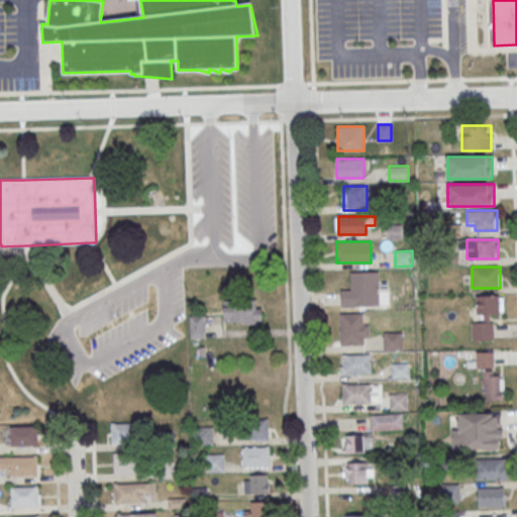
[(351,272),(351,289),(341,289),(341,306),(380,306),(380,272),(351,272)]
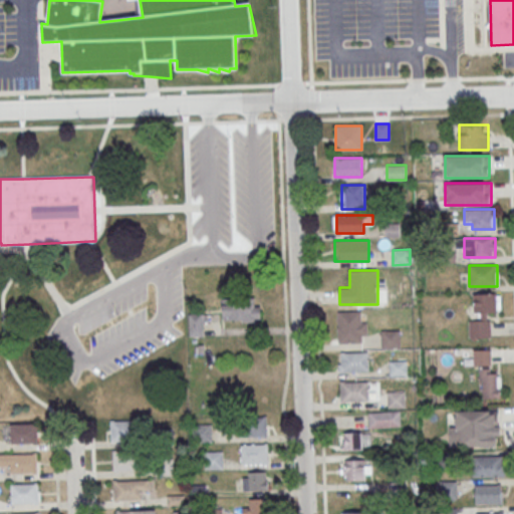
[(472,293),(473,316),(469,317),(469,338),(491,337),(490,312),(498,312),(497,293),(472,293)]
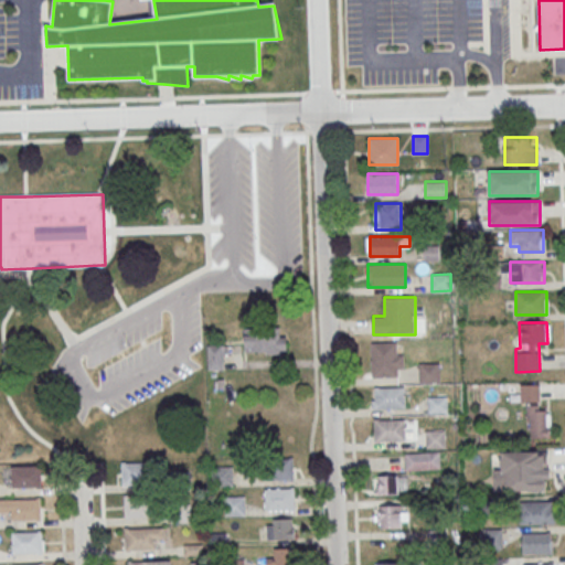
[(286,329),(243,329),(243,353),(286,353),(286,329)]
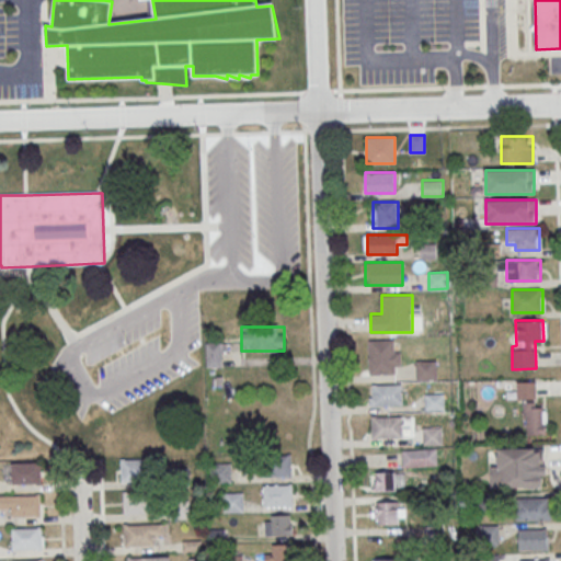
[(368,374),(400,374),(400,340),(368,340),(368,374)]
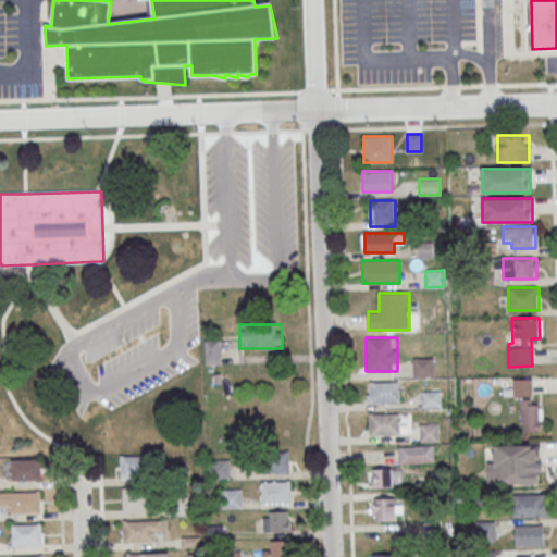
[(203,364),(221,364),(221,338),(203,338),(203,364)]
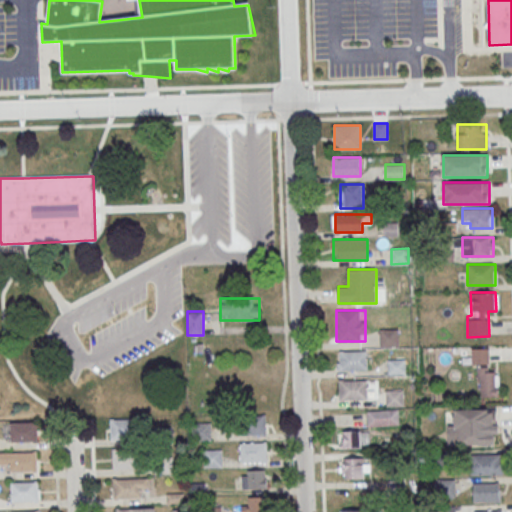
[(380,332),(398,332),(398,347),(381,347),(380,332)]
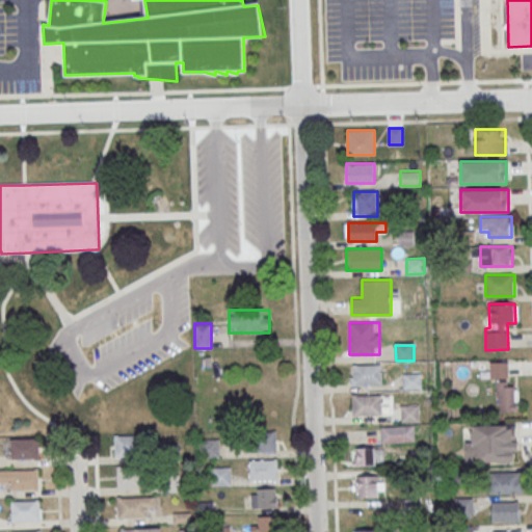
[(490,379),(508,379),(508,362),(490,362),(490,379)]
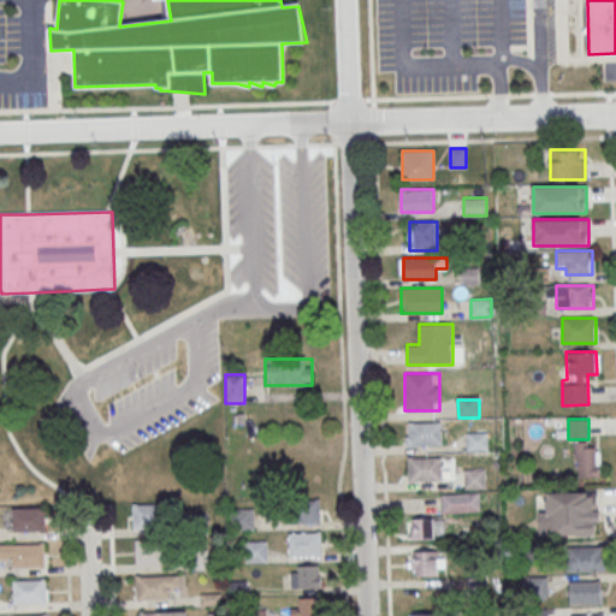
[(442,422),(407,422),(407,445),(442,445),(442,422)]
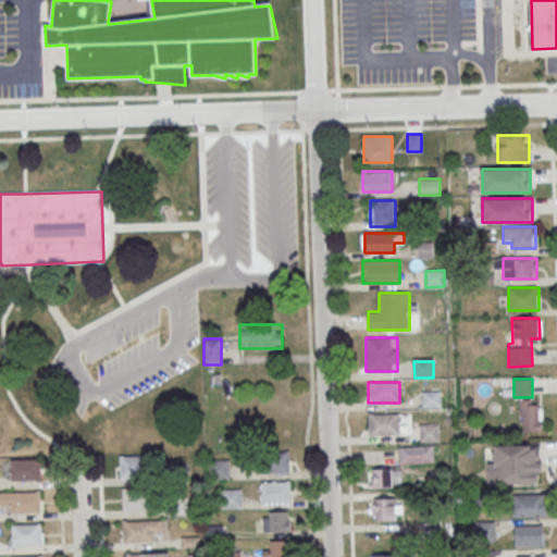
[(422,392),(441,391),(442,408),(422,408),(422,392)]
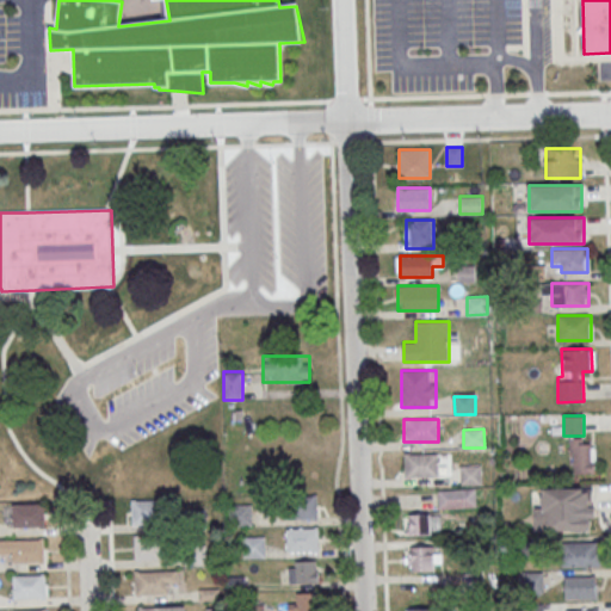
[(594,473),(594,442),(571,442),(571,473),(594,473)]
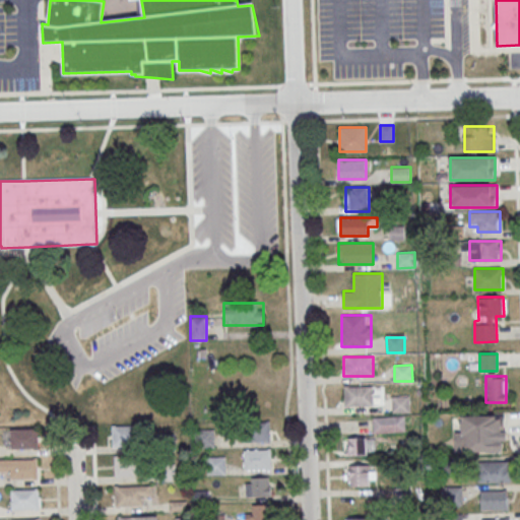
[(378,386),(344,386),(344,405),(378,405),(378,386)]
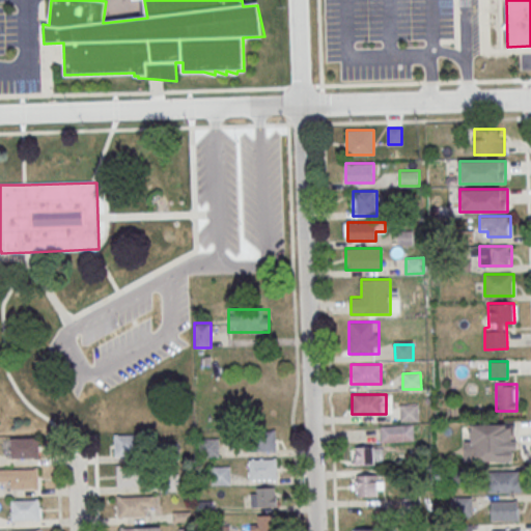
[(400,406),(419,404),(419,420),(400,421),(400,406)]
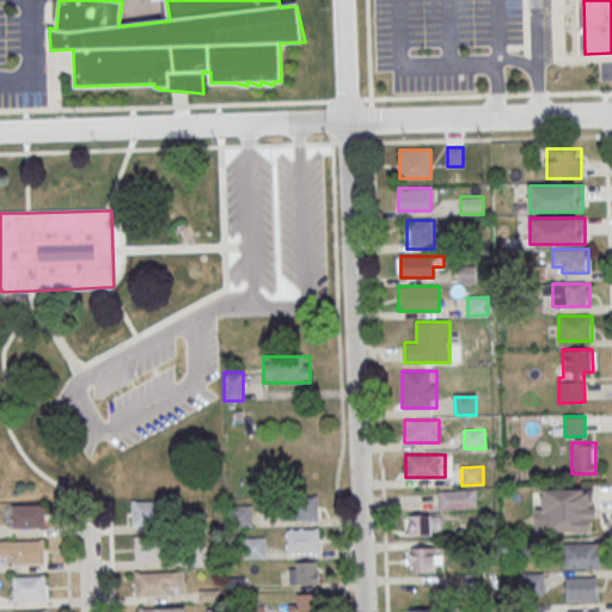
[(594,488),(543,488),(543,510),(536,510),(536,531),(594,531),(594,488)]
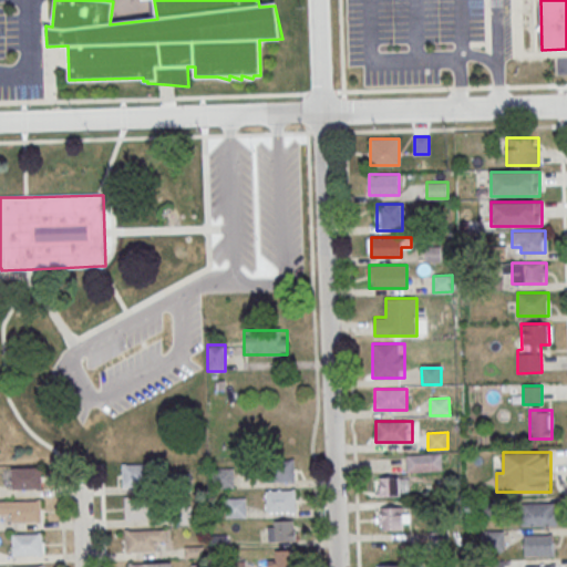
[(442,472),(442,454),(408,454),(408,472),(442,472)]
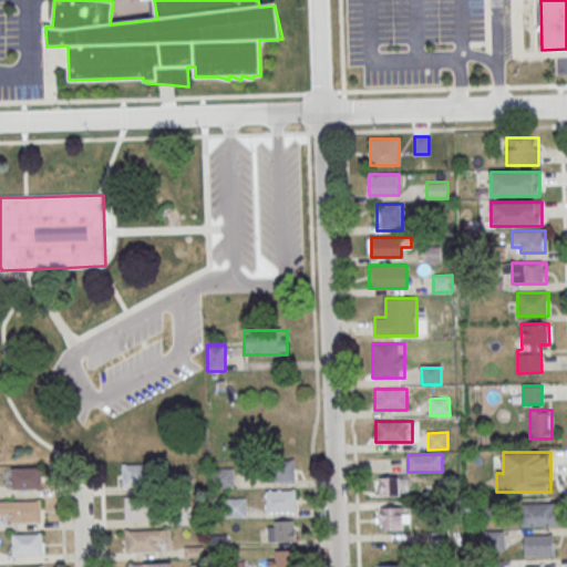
[(294,481),(294,460),(265,460),(265,481),(294,481)]
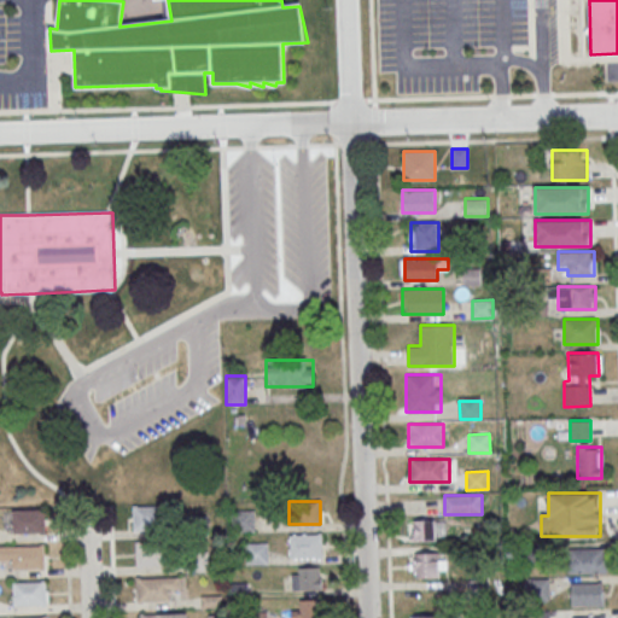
[(133,506),(165,505),(167,528),(134,528),(133,506)]
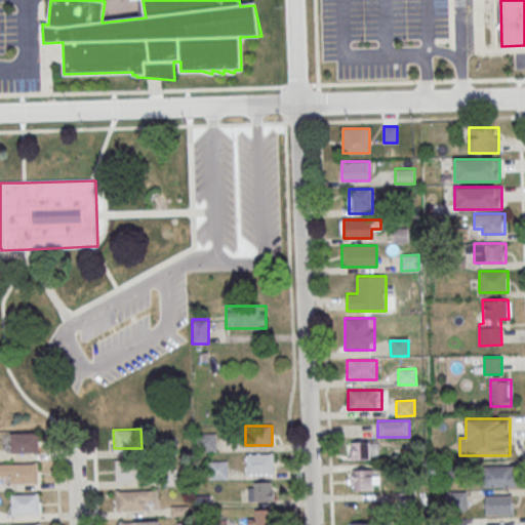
[(10,434),(38,433),(39,451),(10,452),(10,434)]
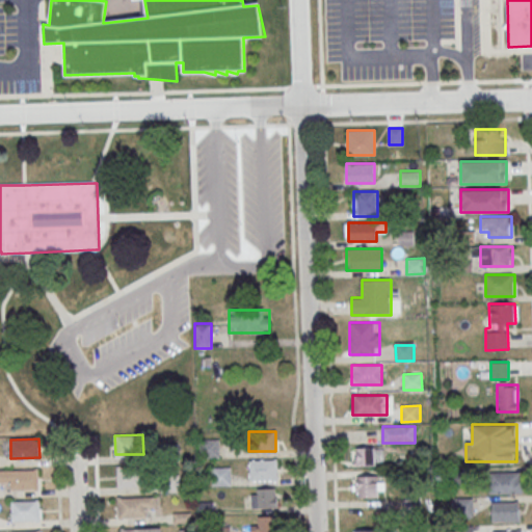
[(201,440),(219,440),(219,457),(201,457),(201,440)]
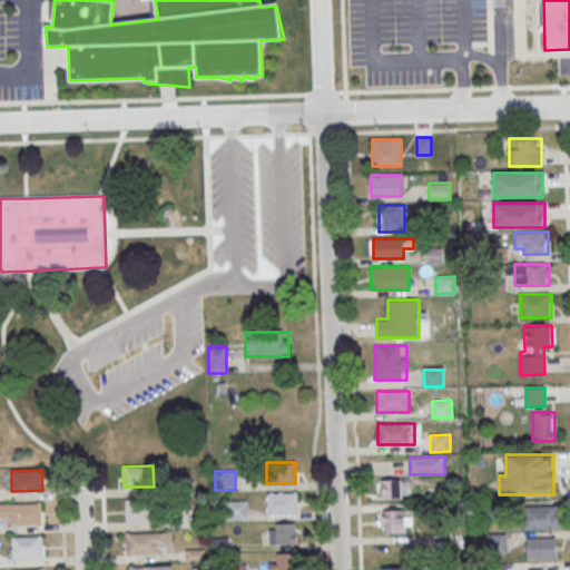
[(172,478),(192,478),(192,494),(172,494),(172,478)]
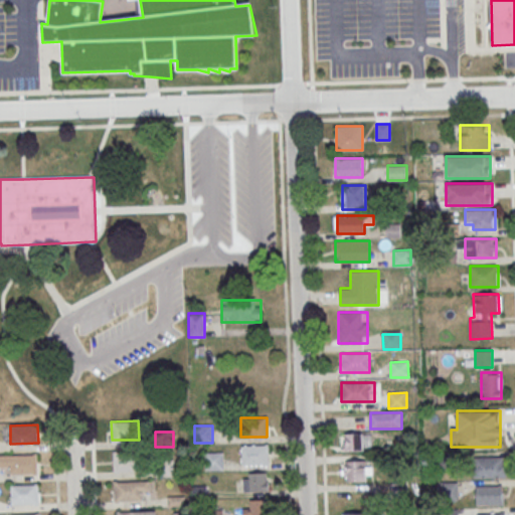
[(342,434),(342,449),(364,449),(364,434),(342,434)]
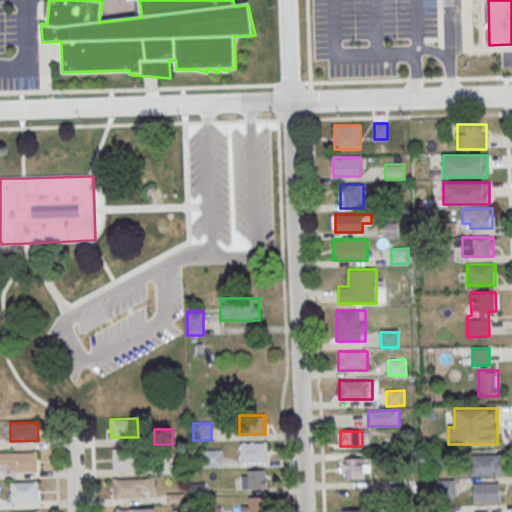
[(239,462),(267,462),(267,442),(239,442),(239,462)]
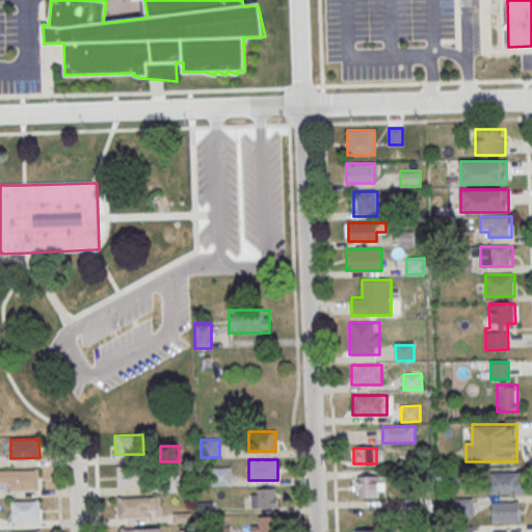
[(116,467),(144,467),(144,485),(116,486),(116,467)]
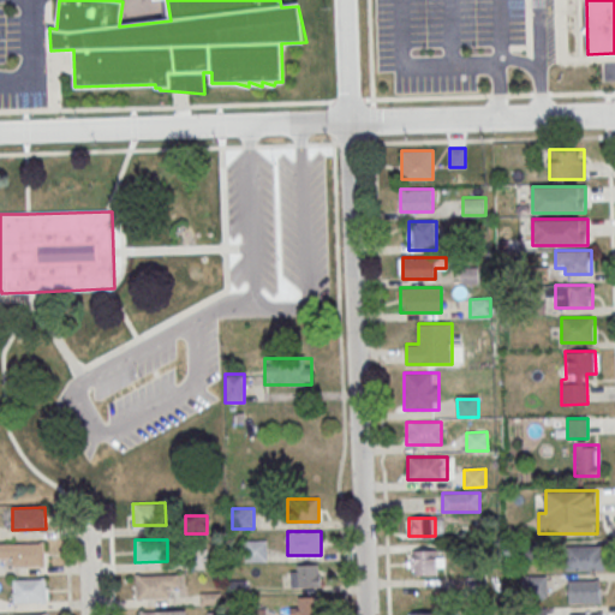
[(11,543),(43,542),(45,565),(12,566),(11,543)]
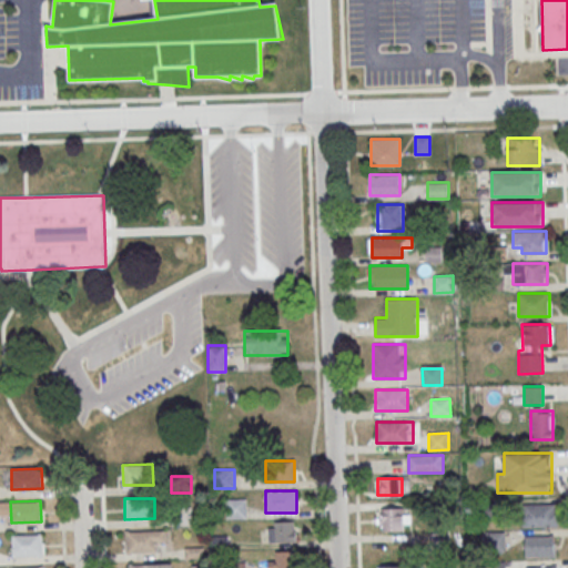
[(226,503),(245,501),(246,518),(226,519),(226,503)]
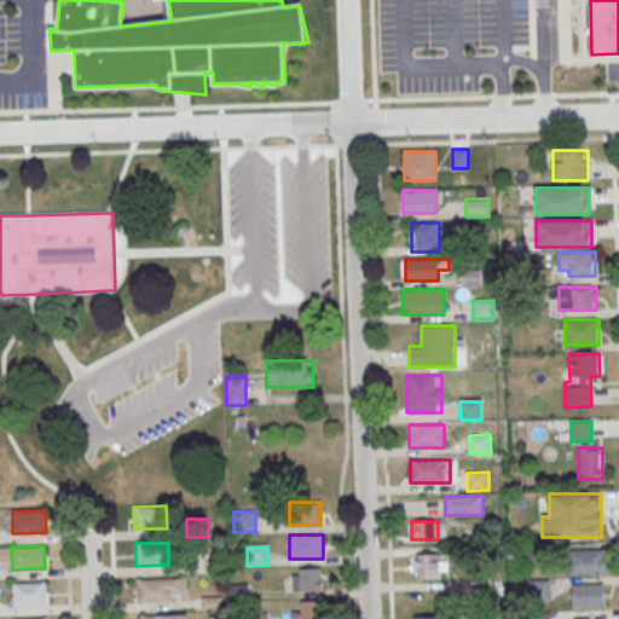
[(571,574),(603,574),(603,549),(571,549),(571,574)]
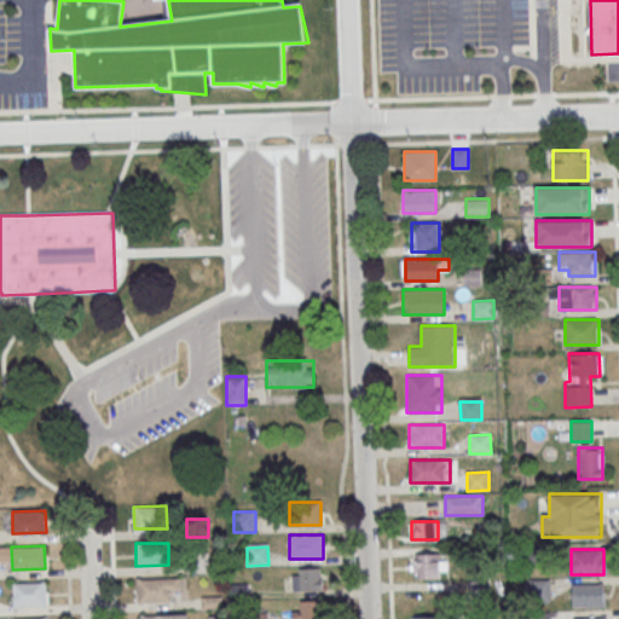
[(187,555),(208,554),(209,572),(187,573),(187,555)]
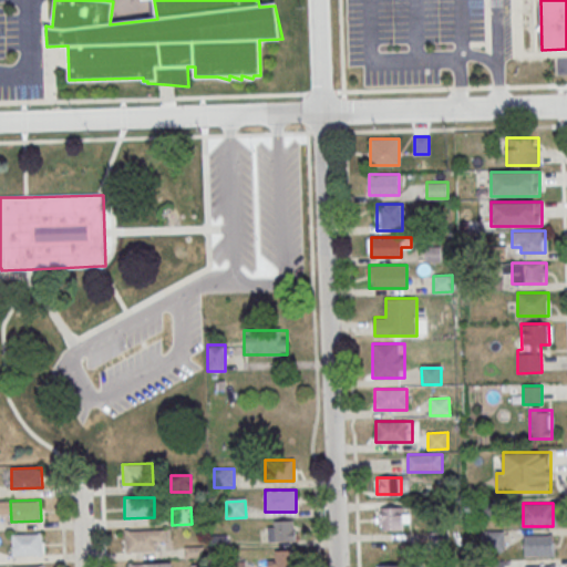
[(378,528),(403,528),(403,509),(378,509),(378,528)]
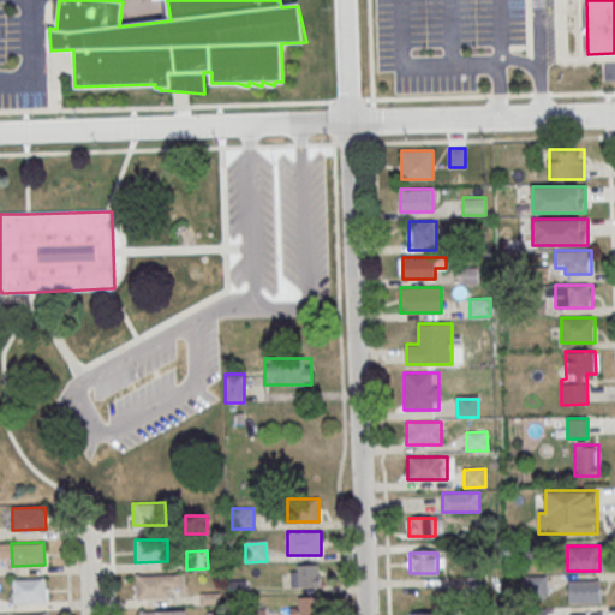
[(291,565),(291,586),(320,586),(320,565),(291,565)]
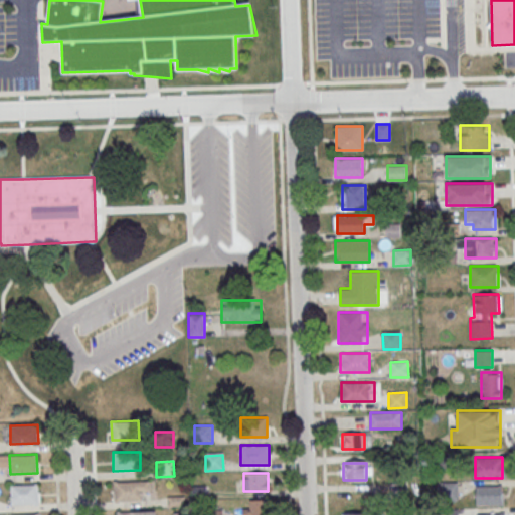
[(114,482),(141,481),(141,499),(114,500),(114,482)]
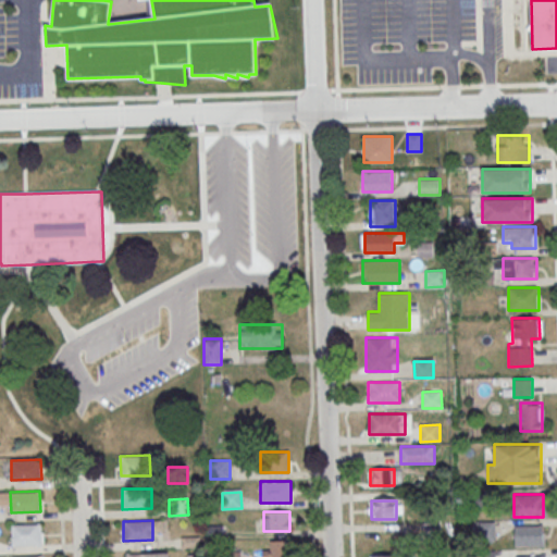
[(477,522),(496,521),(496,537),(478,539),(477,522)]
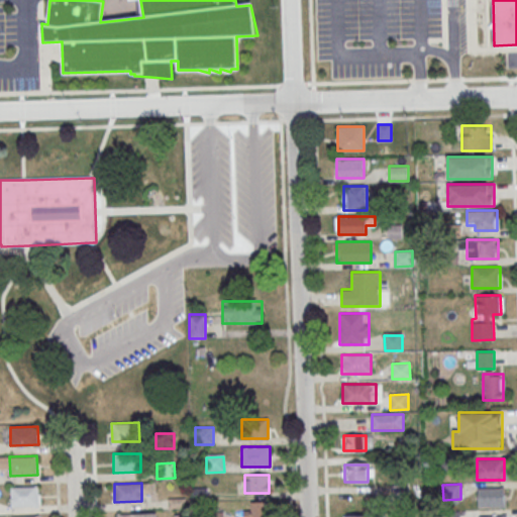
[(392,486),(410,485),(410,500),(392,501),(392,486)]
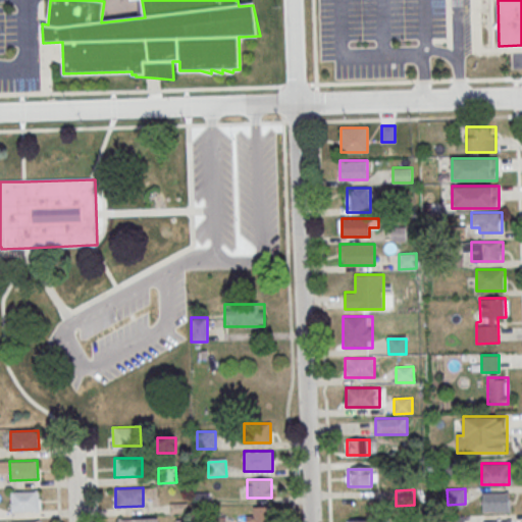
[(11,491),(39,490),(39,510),(11,510),(11,491)]
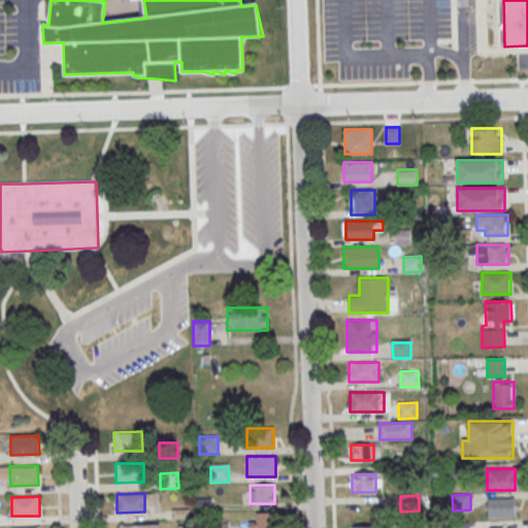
[(516,497),(488,497),(488,518),(516,518),(516,497)]
